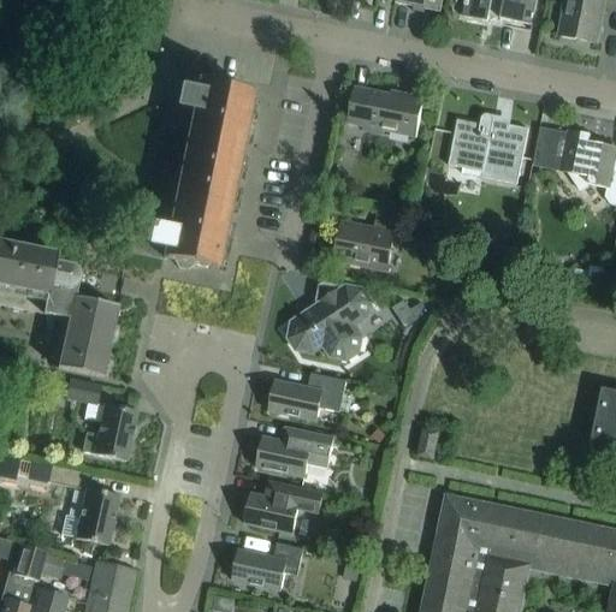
[(395,0),(395,1),(439,10),(440,0),(395,0)]
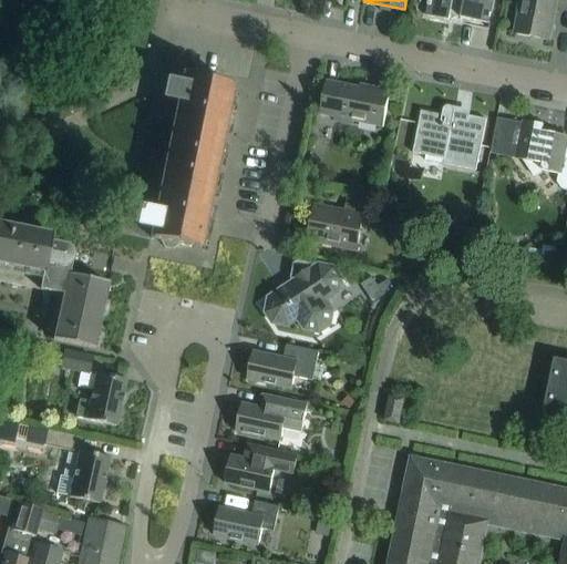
[(428,0),(426,3),(428,3),(426,13),(449,18),(449,13),(487,21),(491,0),(428,0)]
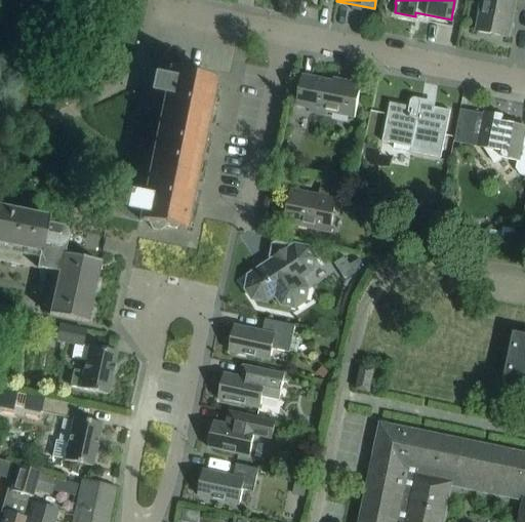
[(481,0),(478,1),(476,7),(479,10),(476,29),(508,35),(514,0),(481,0)]
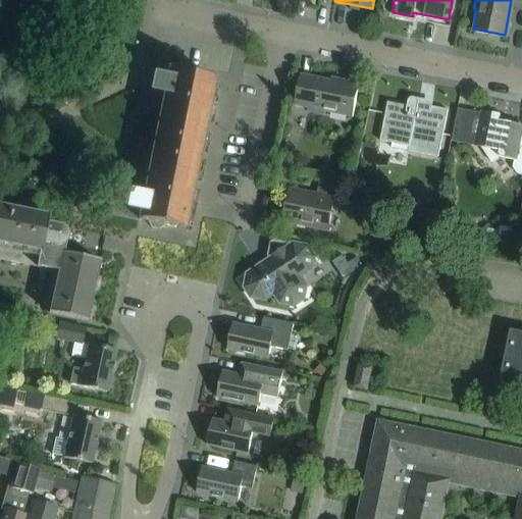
[(150,88),(150,90),(156,91),(153,105),(160,106),(160,110),(159,111),(155,133),(154,140),(199,149),(201,142),(205,120),(209,100),(211,87),(213,78),(209,76),(168,68),(166,78),(153,74),(150,88)]
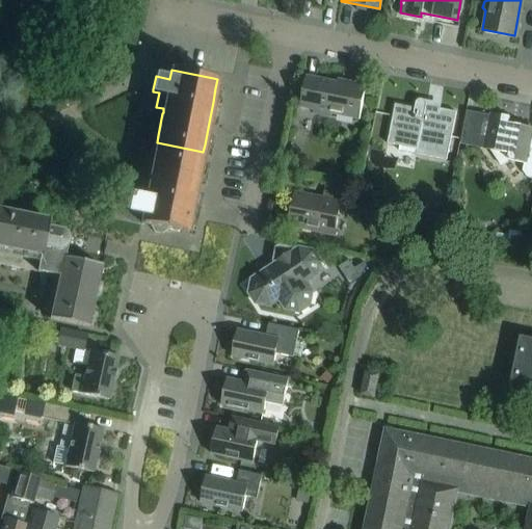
[(358,116),(362,103),(366,82),(352,80),(352,83),(319,77),(317,86),(304,84),(300,105),(313,108),(312,111),(330,115),(331,111),(358,116)]
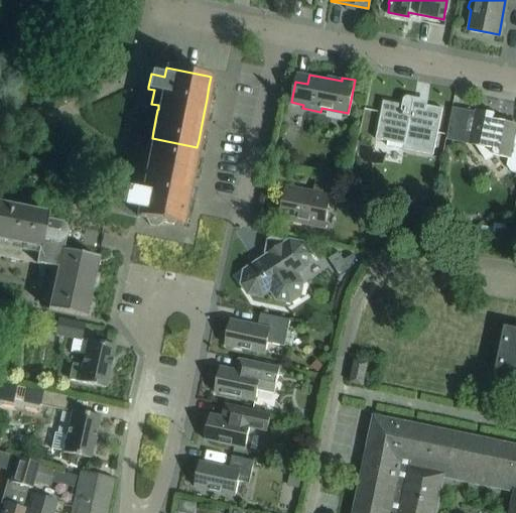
[(403,98),(402,99),(401,103),(383,99),(375,137),(387,139),(386,143),(432,153),(438,126),(441,107),(425,103),(424,109),(411,107),(412,101),(412,100),(412,99),(412,98),(412,97),(411,96),(410,95),(409,95),(407,94),(406,95),(405,95),(404,96),(403,97),(403,98)]
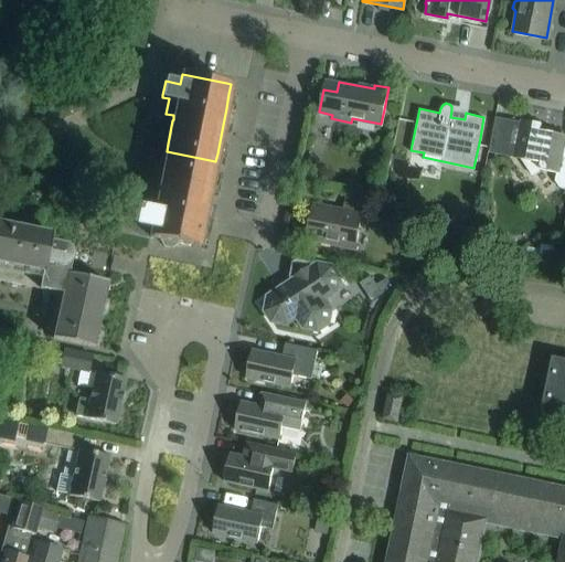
[(521,120),(516,142),(515,149),(530,173),(540,168),(556,171),(554,179),(558,187),(564,187),(564,144),(563,144),(564,140),(560,133),(540,128),(541,123),(509,116),(509,117),(521,120)]
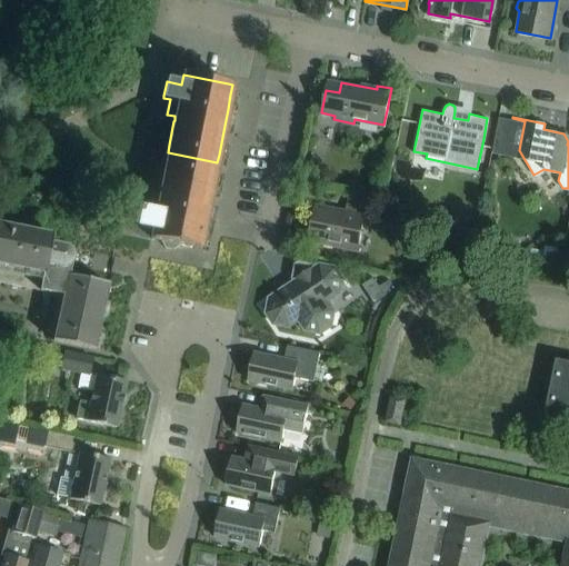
[(120,220),(118,231),(148,237),(199,247),(201,238),(205,224),(209,200),(213,178),(217,162),(168,152),(165,168),(160,190),(159,196),(151,195),(148,210),(141,209),(141,210),(138,225),(120,220)]
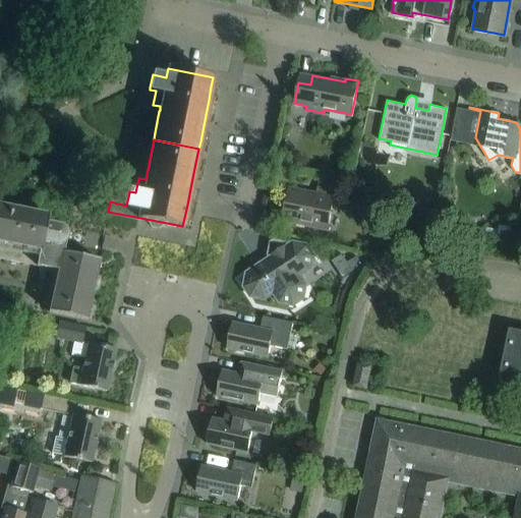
[(343,181),(339,180),(319,176),(315,191),(288,186),(282,219),(327,228),(333,195),(339,196),(343,181)]
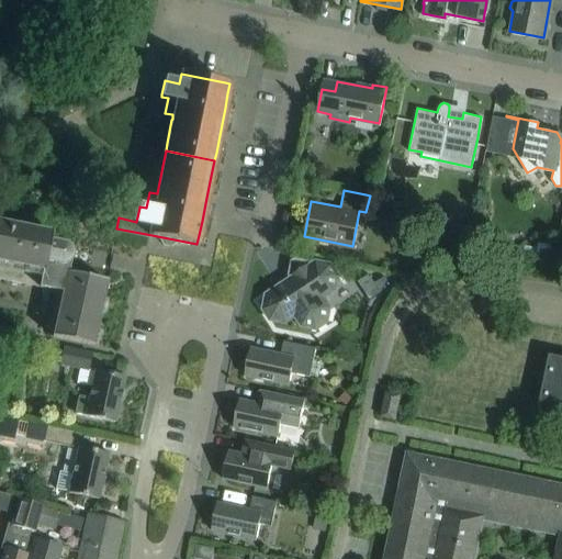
[(464,216),(450,217),(452,234),(467,232),(464,216)]
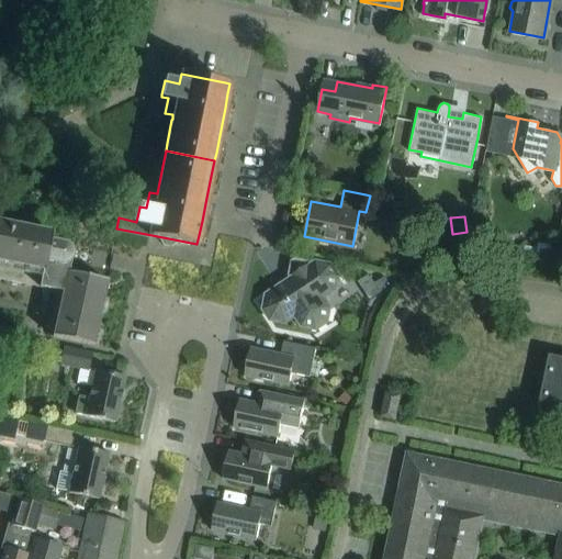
[(0,221),(0,277),(62,290),(51,336),(93,344),(93,343),(93,342),(107,279),(67,270),(69,259),(69,258),(71,255),(70,250),(70,249),(69,248),(68,246),(67,245),(66,244),(64,244),(63,243),(62,243),(55,231),(52,236),(51,232),(0,221)]
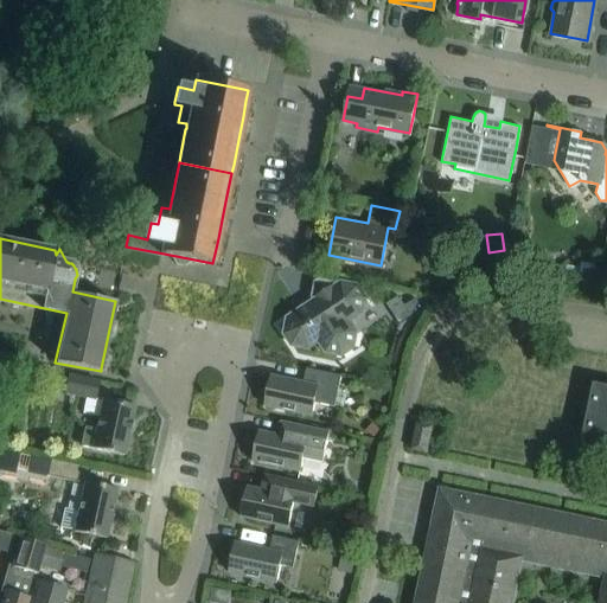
[(579,271),(599,276),(601,265),(581,261),(579,271)]
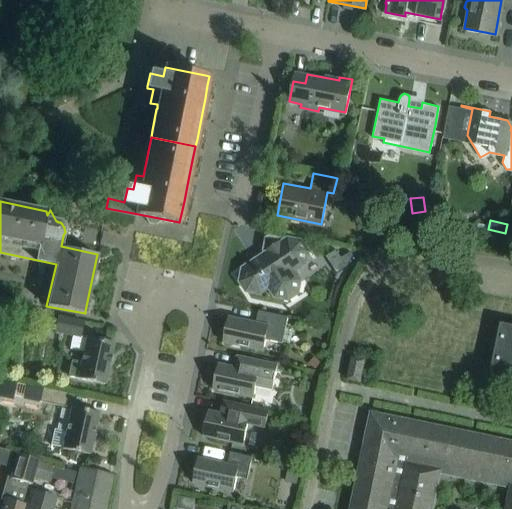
[(301,240),(286,236),(269,233),(264,235),(261,249),(264,252),(242,266),(239,280),(245,289),(259,292),(268,286),(274,295),(288,298),(297,292),(300,278),(294,269),(304,262),(307,249),(301,240)]
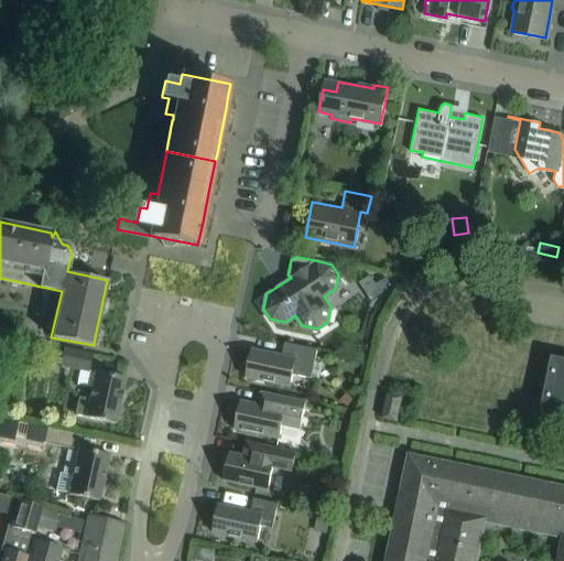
[(369,272),(358,279),(370,298),(381,290),(387,279),(383,276),(375,281),(369,272)]
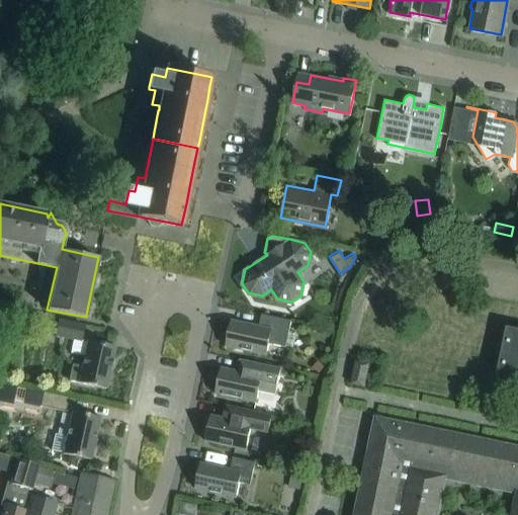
[(290,319),(281,317),(261,313),(258,325),(231,319),(226,345),(266,353),(268,342),(285,345),(290,319)]
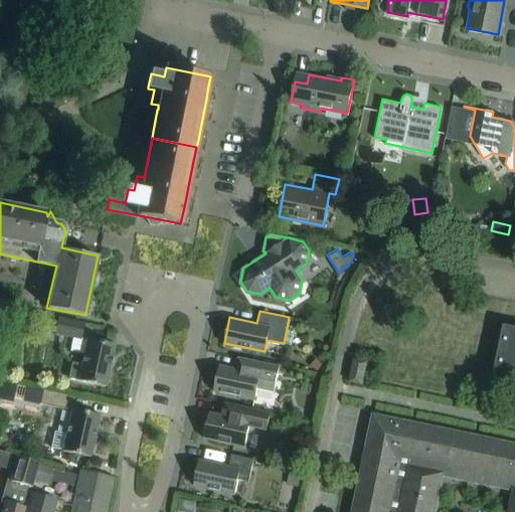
[(57,317),(54,332),(80,337),(83,323),(57,317)]
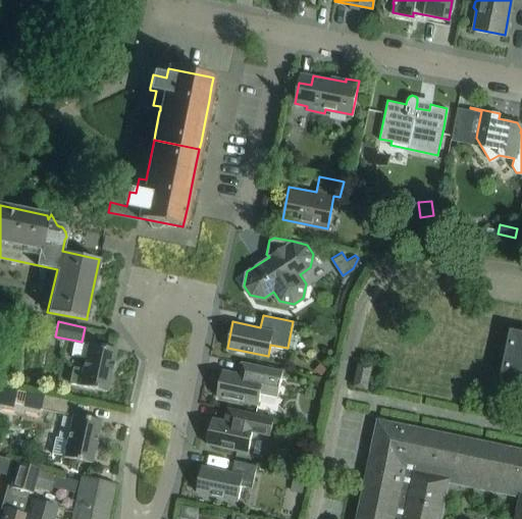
[(521,448),(398,423),(378,419),(357,518),(521,518),(521,329),(510,327),(500,377),(521,381),(521,448)]
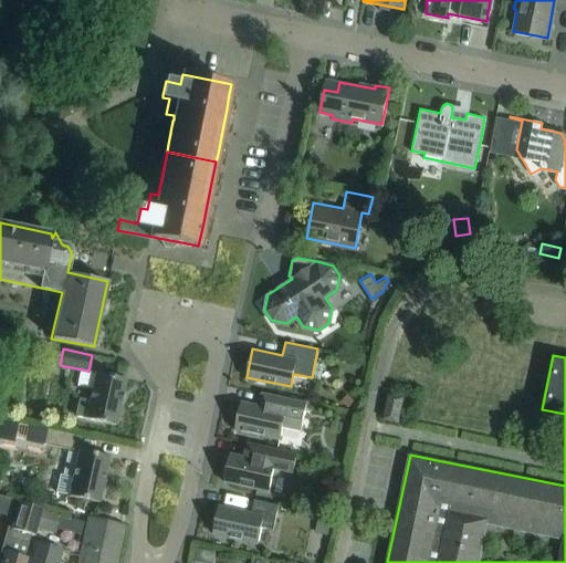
[(79,396),(74,414),(85,416),(85,417),(94,418),(115,423),(125,377),(104,373),(95,371),(95,372),(88,371),(80,368),(76,384),(92,387),(88,398),(79,396)]
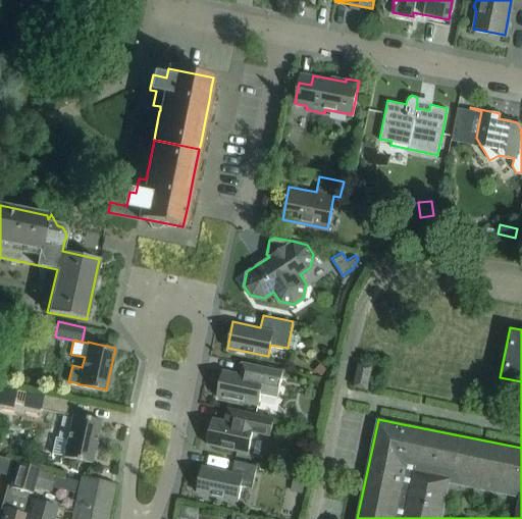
[(321,373),(326,366),(320,361),(314,368),(321,373)]
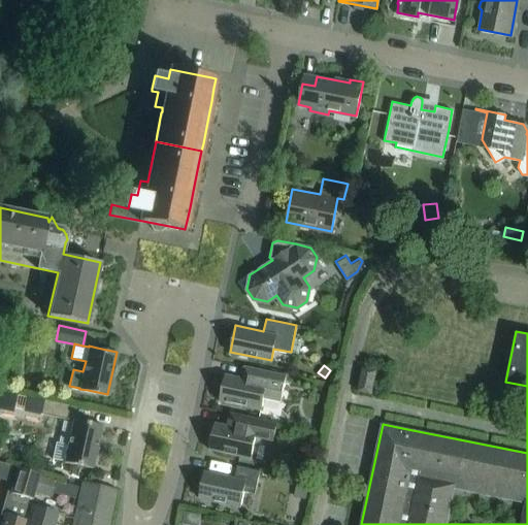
[(286,373),(277,371),(258,367),(255,380),(225,373),(220,400),(260,408),(263,397),(281,400),(286,373)]
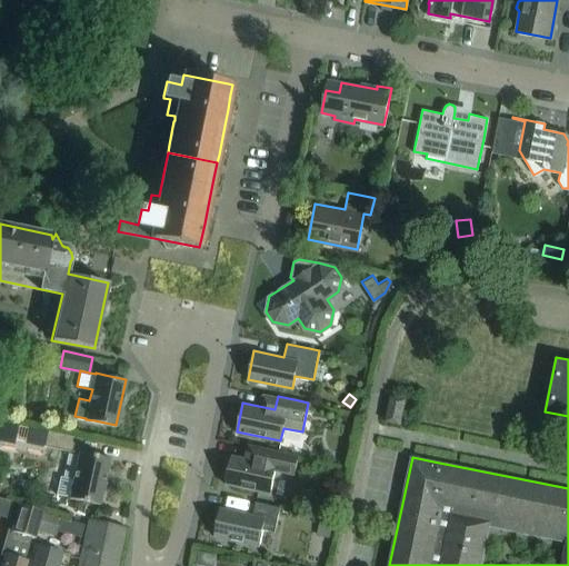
[(399,423),(405,398),(390,396),(386,419),(399,423)]
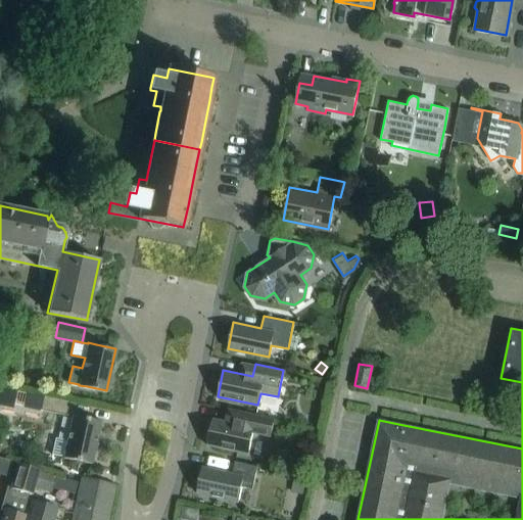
[(65,414),(69,399),(43,393),(39,409),(65,414)]
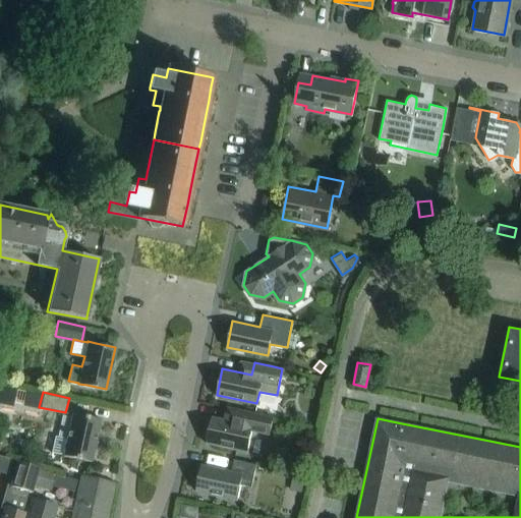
[(269,434),(272,416),(227,407),(225,419),(212,416),(207,443),(246,450),(251,429),(269,434)]
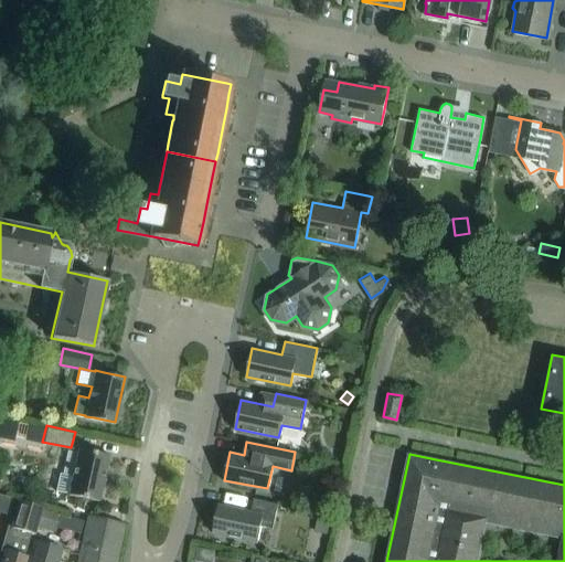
[(108,454),(86,449),(78,447),(72,475),(59,472),(55,490),(98,499),(108,454)]
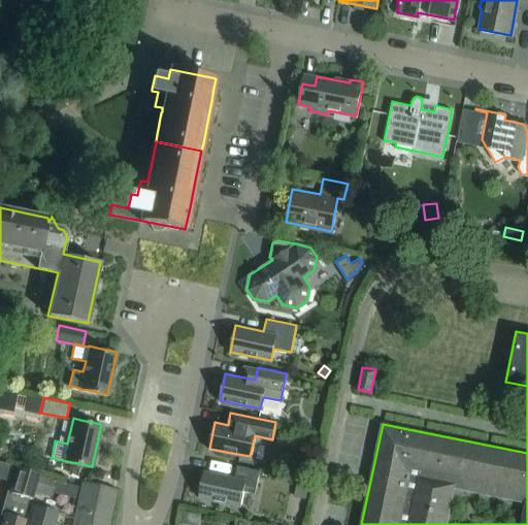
[(259,469),(257,468),(237,464),(234,477),(204,470),(199,496),(239,505),(243,490),(255,492),(259,469)]
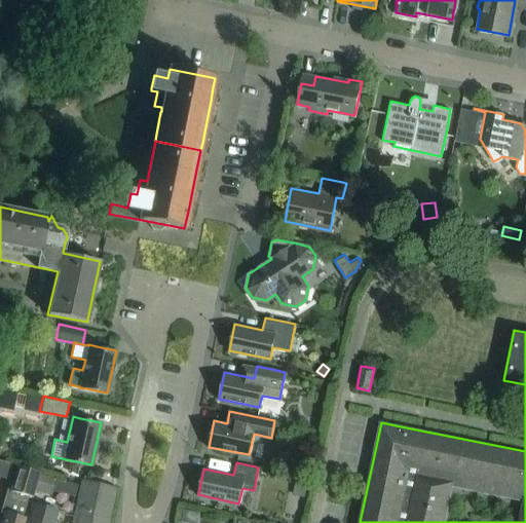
[(23,522),(34,487),(38,471),(17,463),(10,489),(7,488),(1,511),(5,512),(1,522),(23,522)]
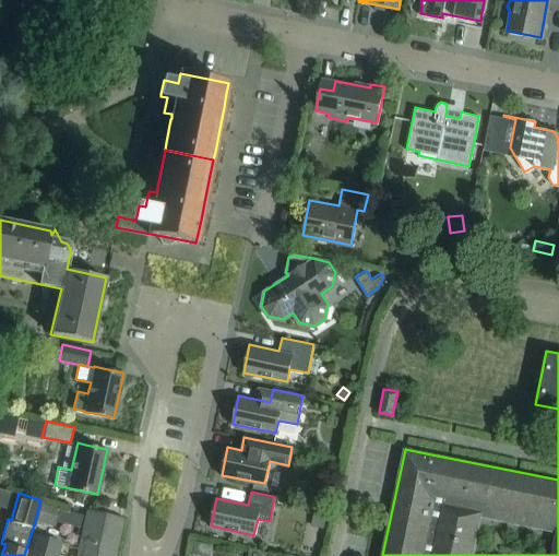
[(52,523),(58,506),(40,500),(36,518),(52,523)]
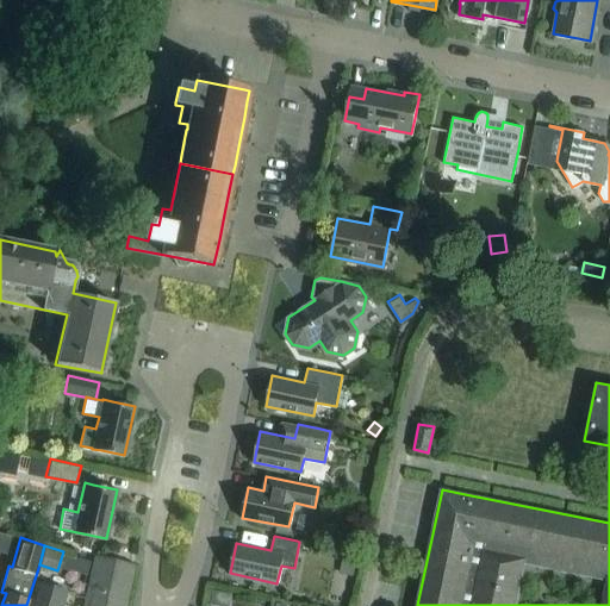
[(356,557),(342,554),(338,570),(353,574),(356,557)]
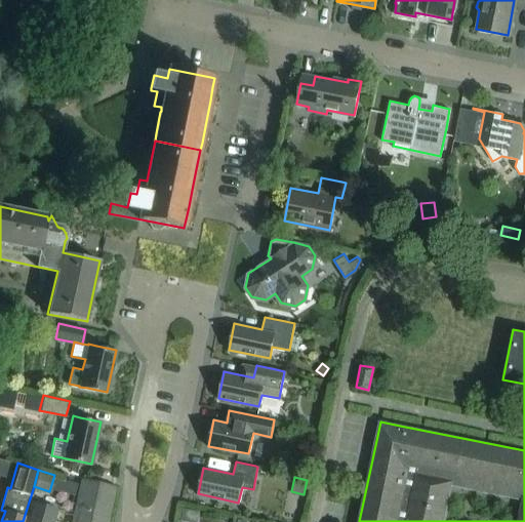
[(107,521),(115,485),(81,478),(71,521),(107,521)]
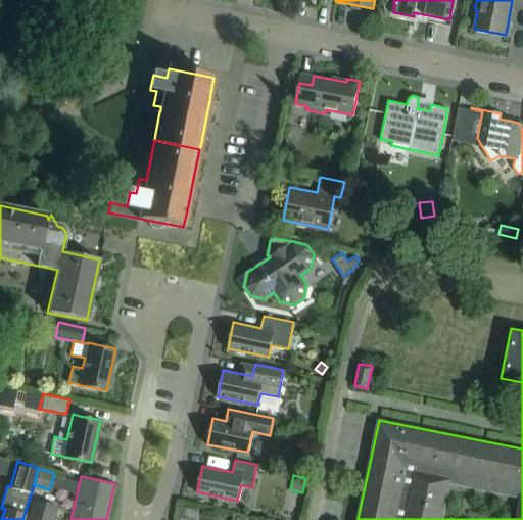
[(51,519),(55,507),(43,504),(33,501),(27,519),(51,519)]
